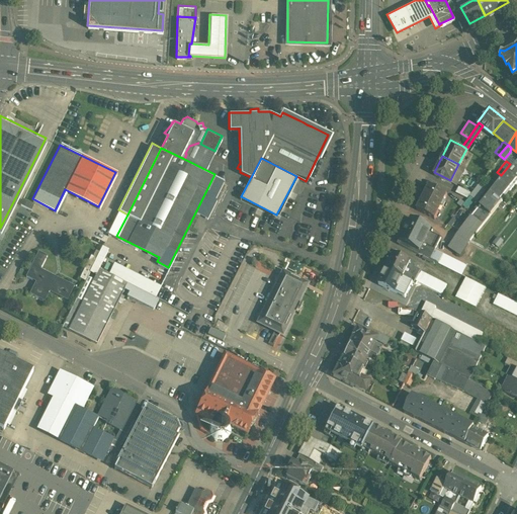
[(501,175),(460,227),(460,233),(465,235),(471,234),(516,176),(516,169),(516,168),(510,164),(501,175)]
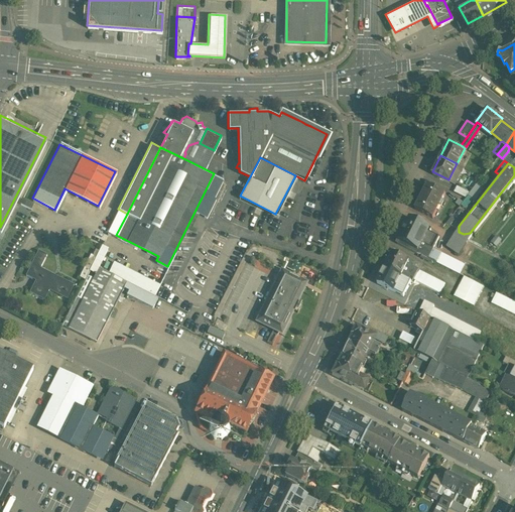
[(223,177),(214,173),(205,192),(213,197),(214,196),(223,177)]
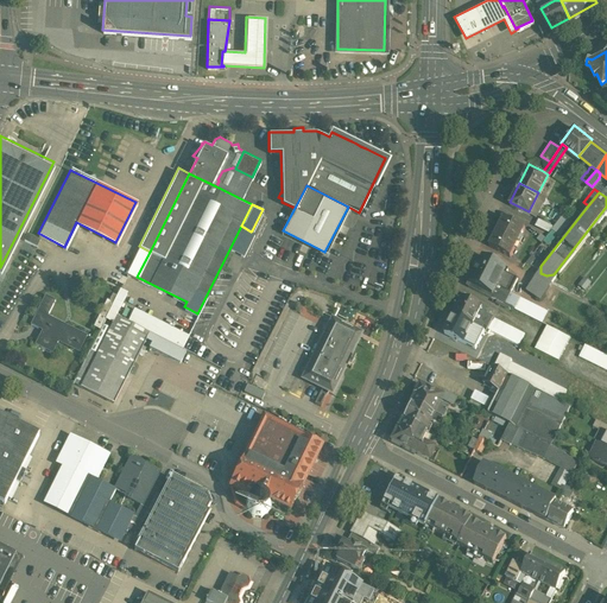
[(543,204),(537,216),(544,219),(549,208),(543,204)]
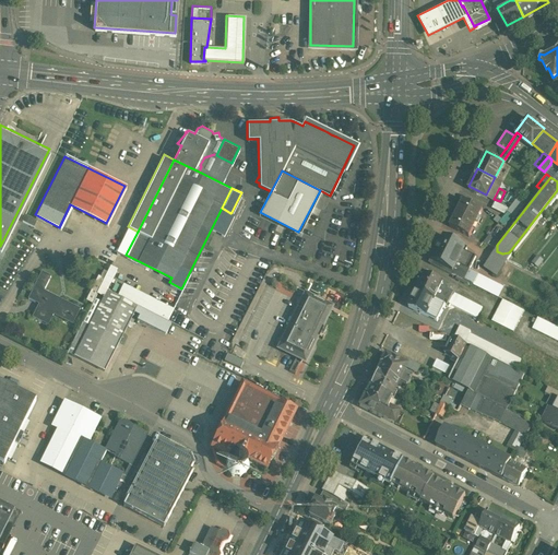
[(524,201),(517,195),(507,209),(514,214),(524,201)]
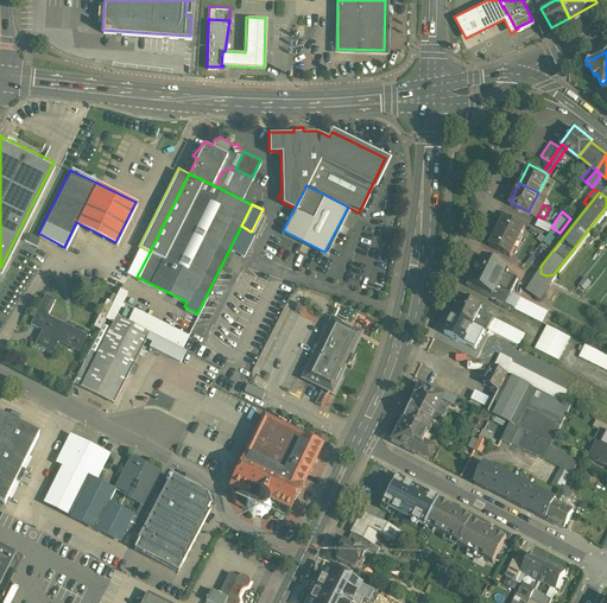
[(524,224),(503,214),(488,243),(510,254),(524,224)]
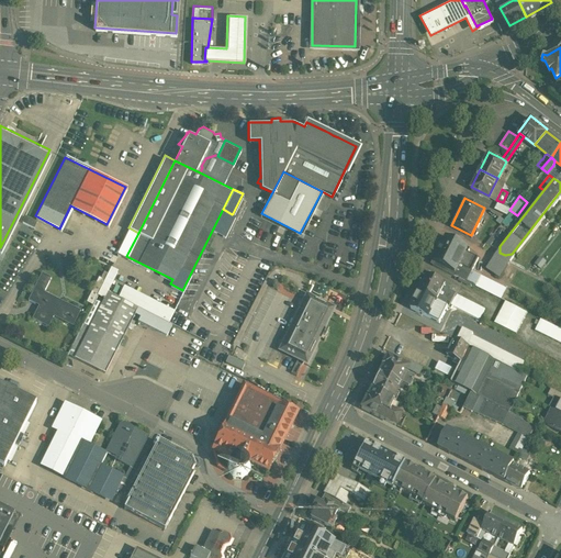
[(223,209),(213,229),(224,235),(234,214),(233,213),(232,214),(223,209)]
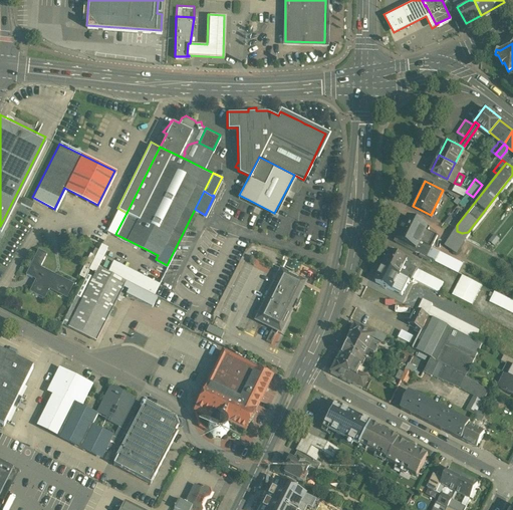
[(33,201),(22,195),(19,201),(30,206),(33,201)]
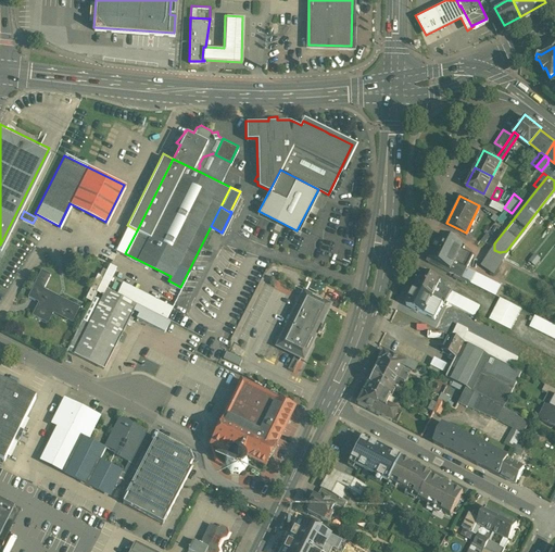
[(462,242),(442,233),(428,260),(449,270),(462,242)]
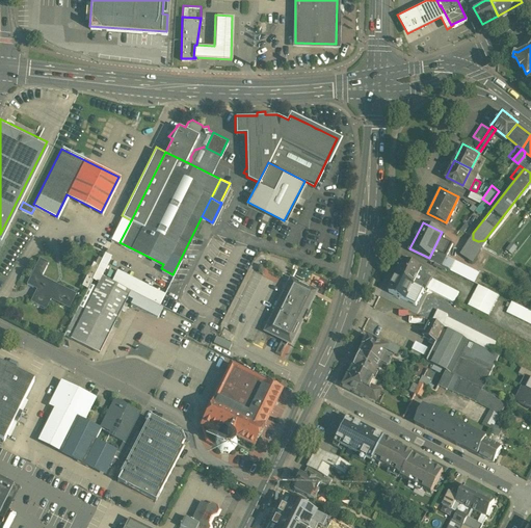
[(442,232),(429,258),(441,264),(446,254),(452,241),(443,236),(444,233),(442,232)]
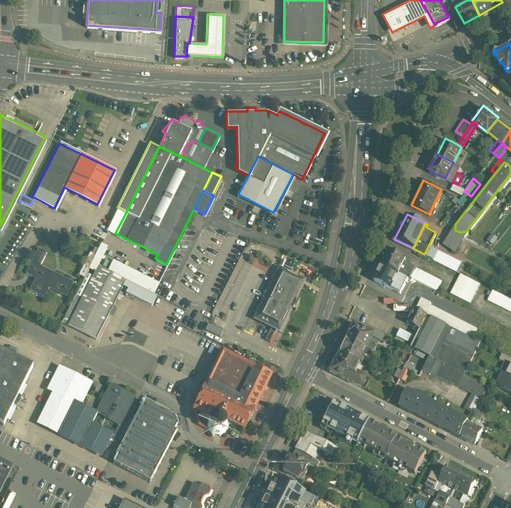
[(455,224),(442,242),(454,250),(463,238),(466,231),(460,232),(455,230),(455,224)]
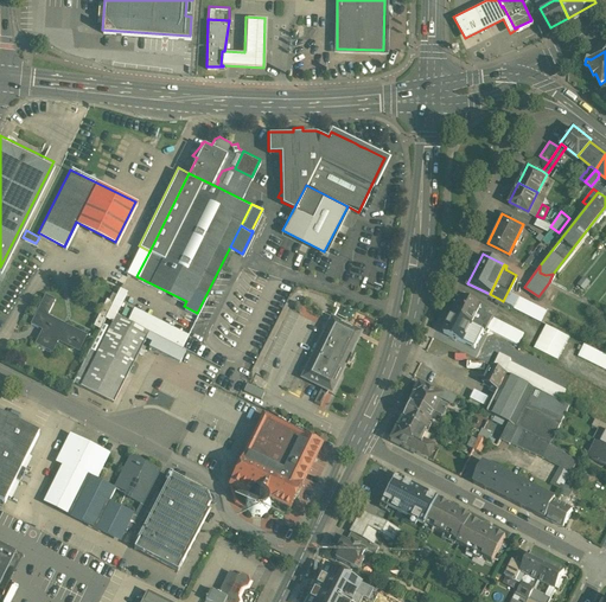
[(119,286),(108,307),(114,311),(120,299),(125,289),(119,286)]
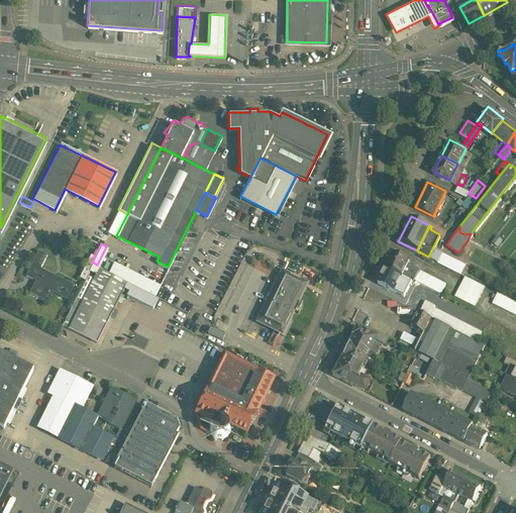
[(442,250),(433,246),(428,257),(437,261),(442,250)]
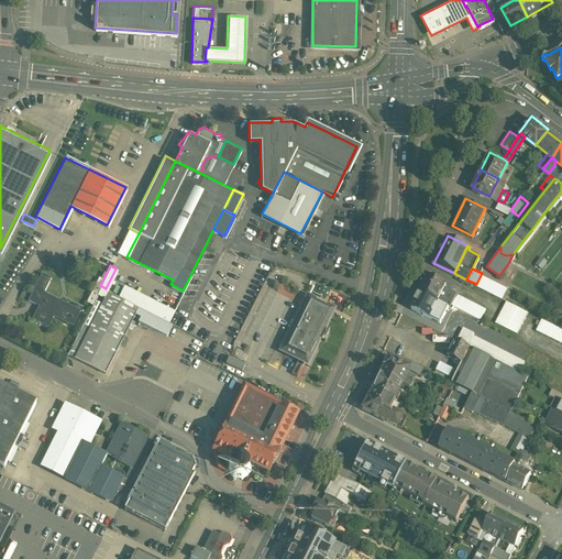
[(50,275),(41,271),(34,285),(41,288),(43,289),(50,275)]
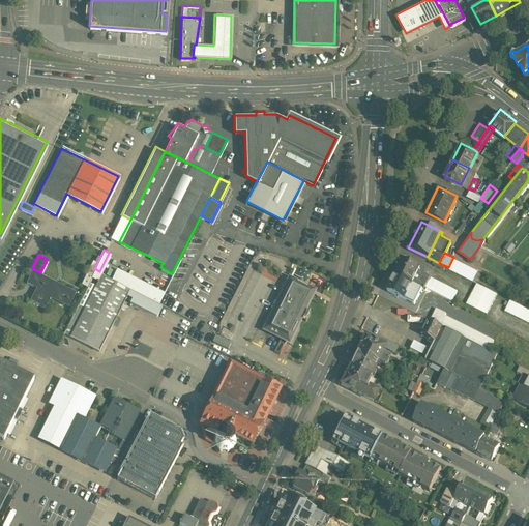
[(419,265),(403,257),(394,272),(411,281),(413,275),(419,265)]
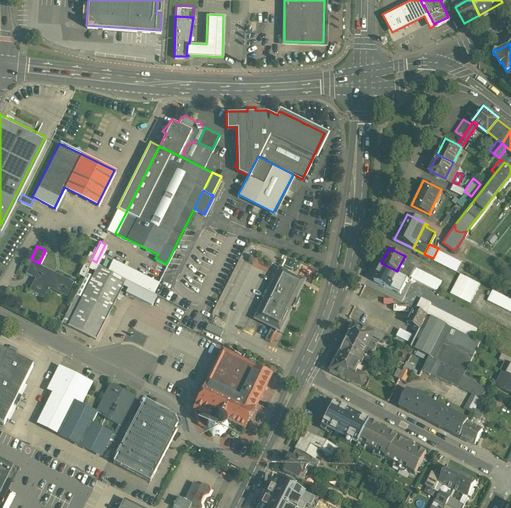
[(455,257),(438,248),(433,258),(450,267),(455,257)]
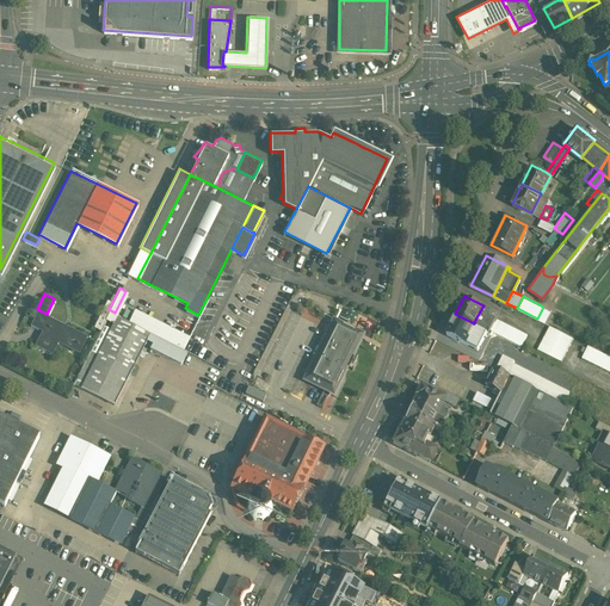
[(228,354),(121,301),(115,313),(186,348),(221,366),(228,354)]
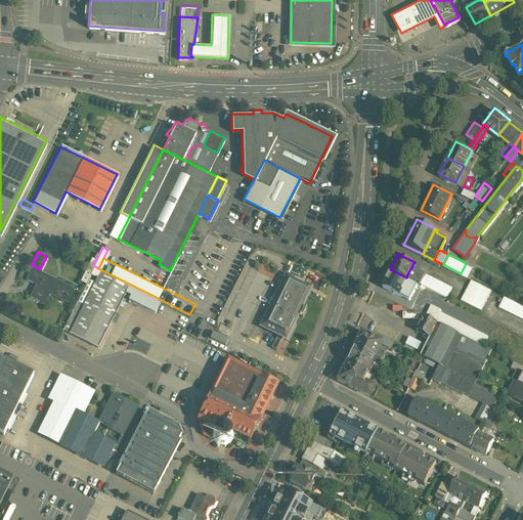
[(466,263),(461,273),(467,276),(472,266),(466,263)]
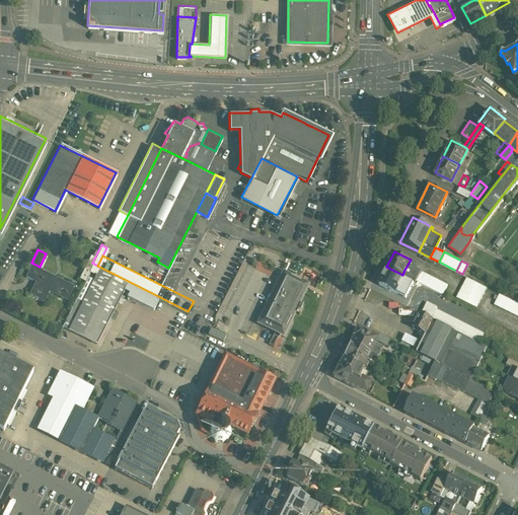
[(31,263),(25,274),(31,277),(38,266),(31,263)]
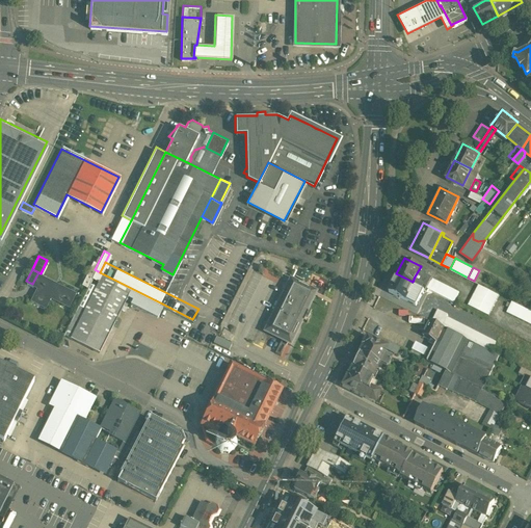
[(95,269),(77,304),(84,307),(99,279),(101,273),(100,272),(95,269)]
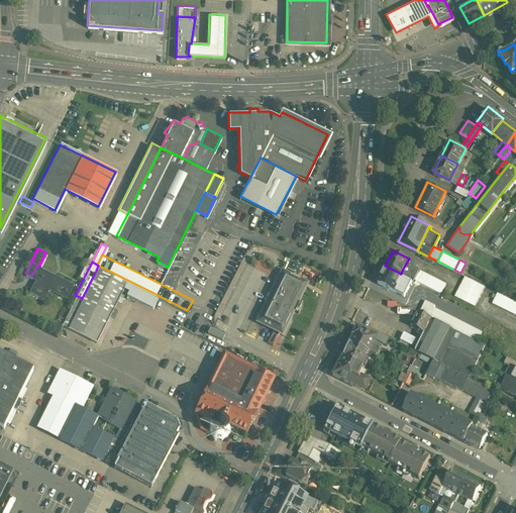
[(39,266),(37,265),(31,276),(35,278),(29,290),(43,298),(50,285),(65,291),(70,281),(39,266)]
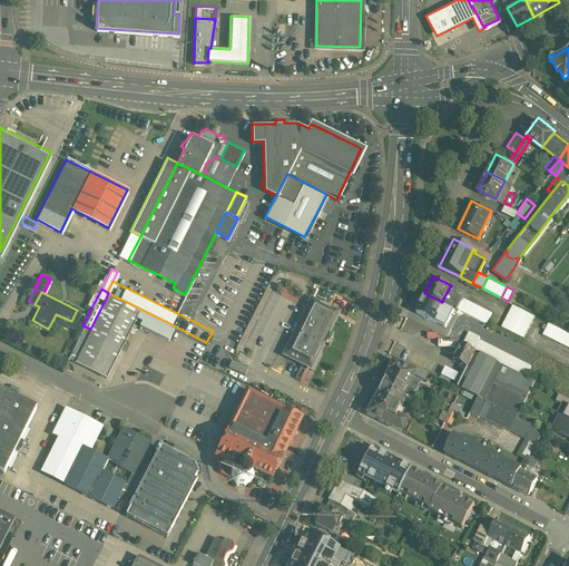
[(454,292),(450,300),(444,296),(442,302),(452,308),(454,309),(461,295),(454,292)]
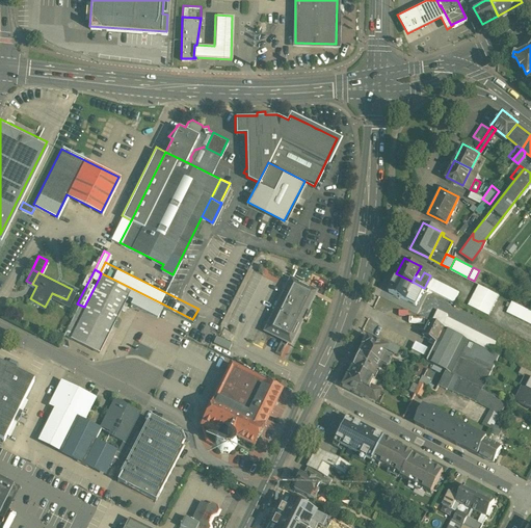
[(413,282),(396,273),(389,289),(404,297),(413,282)]
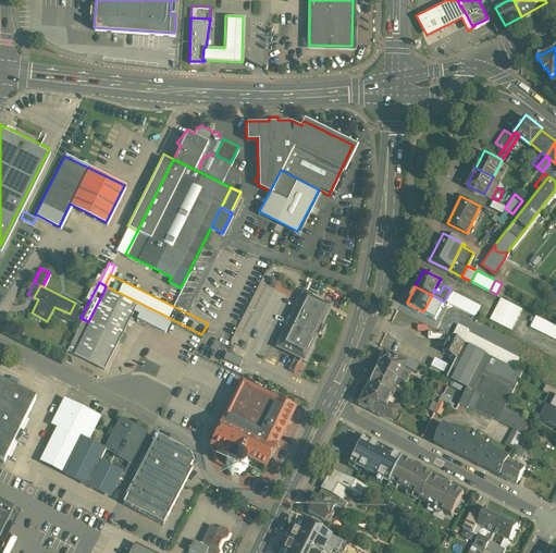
[(480,303),(451,289),(444,302),(446,303),(447,300),(474,315),(480,303)]
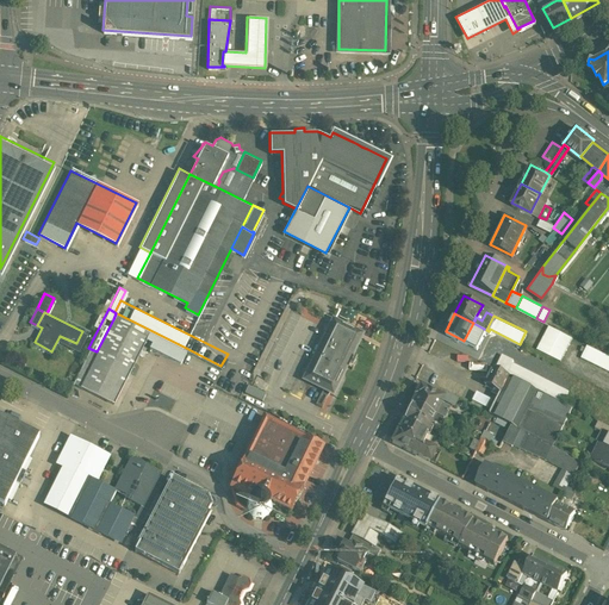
[(145,336),(113,319),(97,351),(129,368),(145,337),(145,336)]
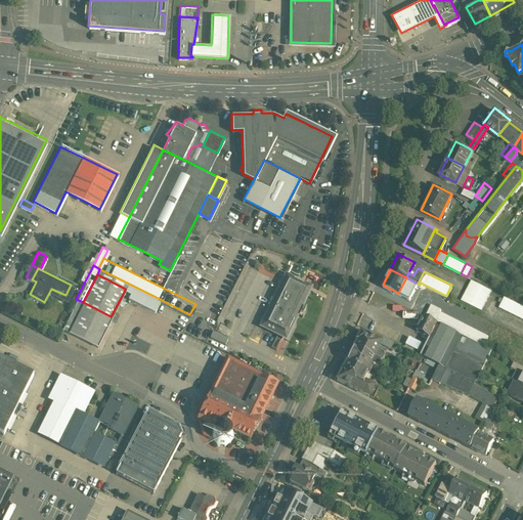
[(287,276),(281,286),(280,285),(262,321),(284,332),(306,286),(299,282),(300,279),(296,277),(294,280),(287,276)]
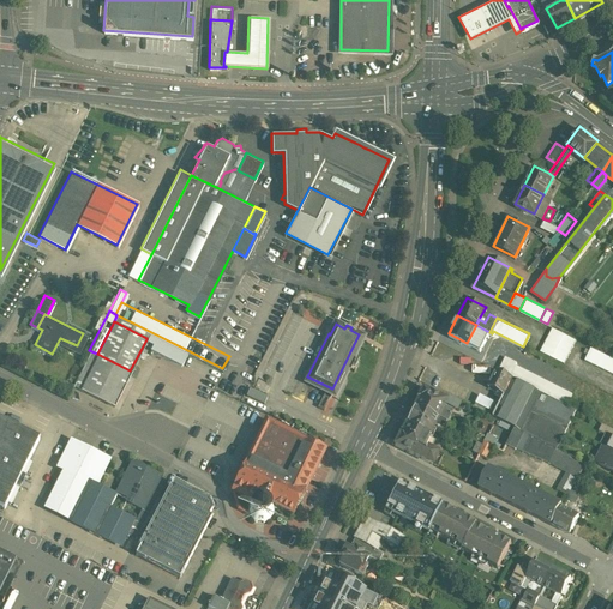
[(476,325),(467,343),(479,349),(487,331),(476,325)]
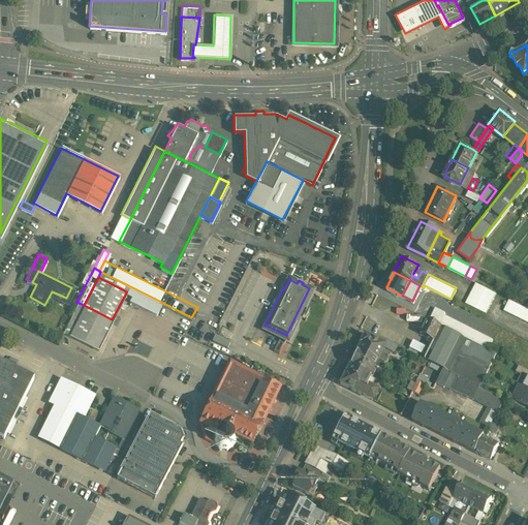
[(485,285),(474,280),(464,300),(474,305),(485,285)]
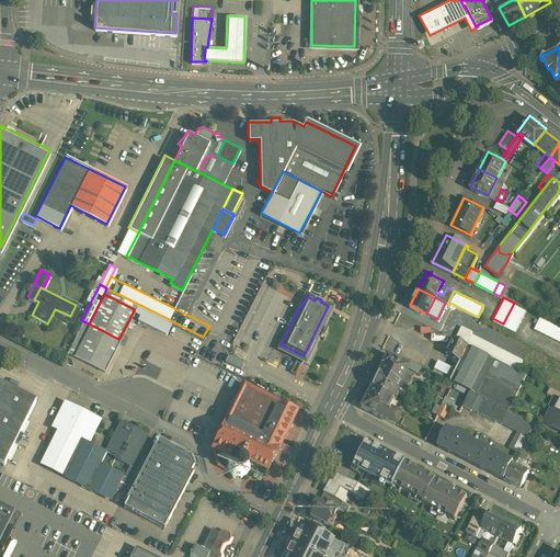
[(525,308),(514,303),(503,324),(514,329),(525,308)]
